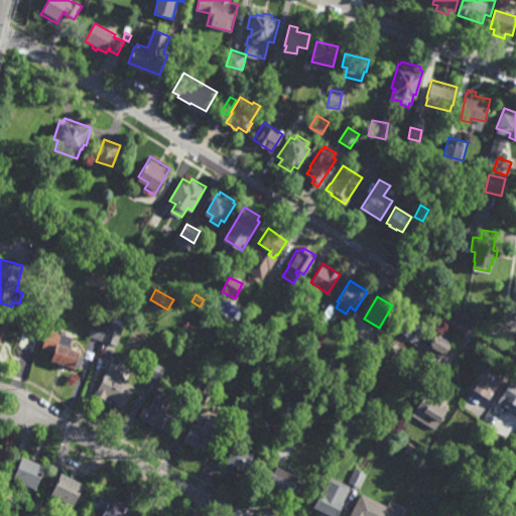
[(416,345),(394,332),(405,312),(427,326),(416,345)]
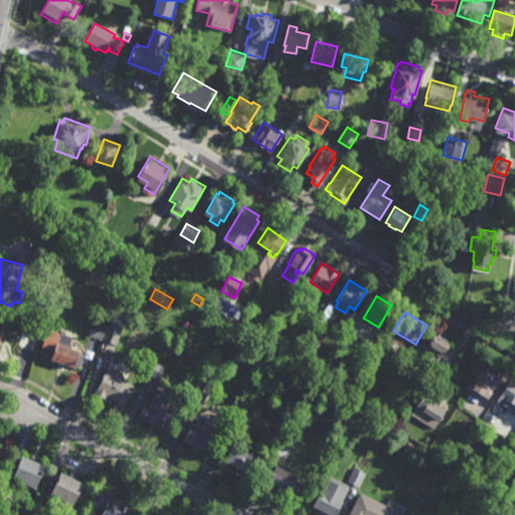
[(117,345),(104,340),(112,316),(123,320),(121,326),(124,326),(117,345)]
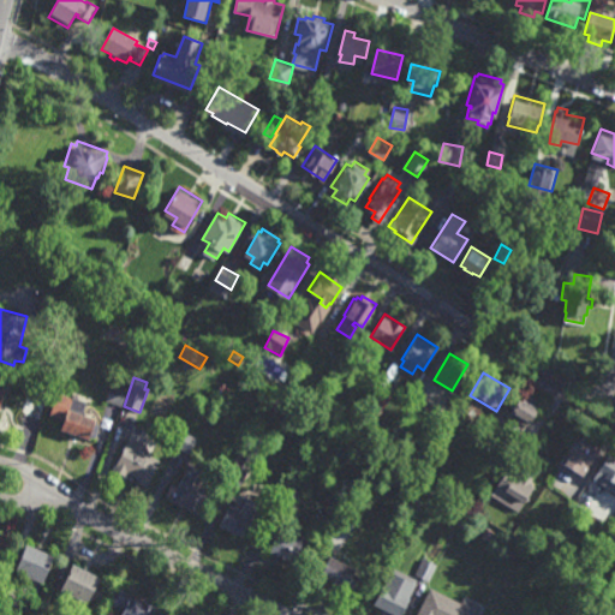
[(287,393),(285,384),(292,382),(294,392),(287,393)]
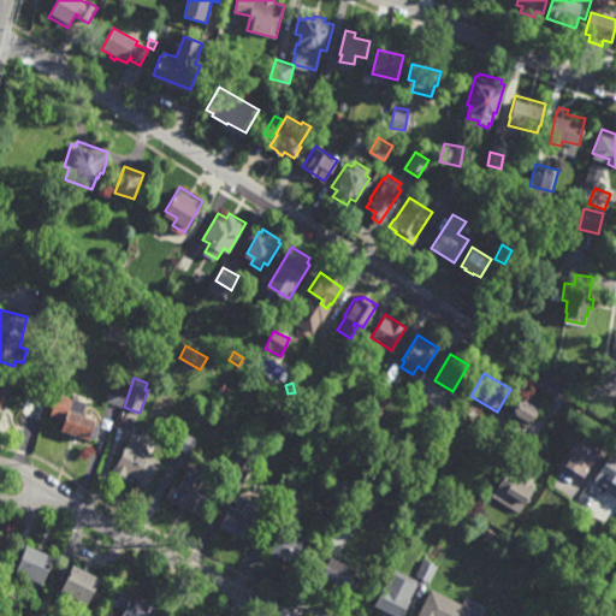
[(122,407),(106,402),(112,386),(128,392),(122,407)]
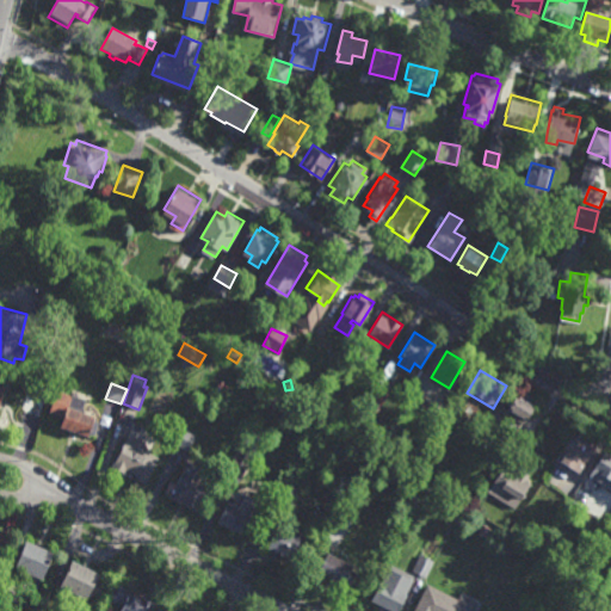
[(376,413),(366,407),(378,388),(388,394),(376,413)]
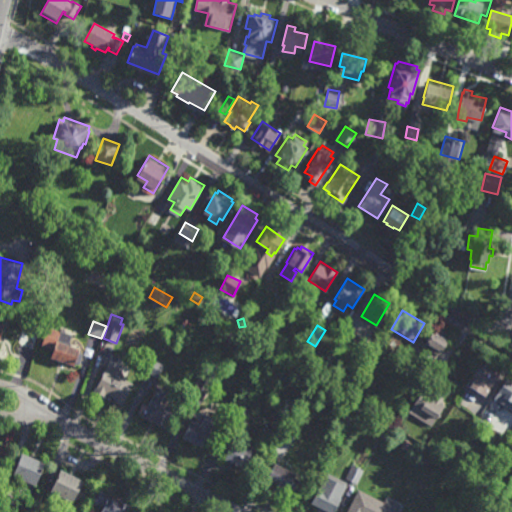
[(445,332),(443,336),(447,339),(434,361),(426,357),(430,350),(429,349),(431,346),(424,343),(432,329),(433,330),(435,326),(445,332)]
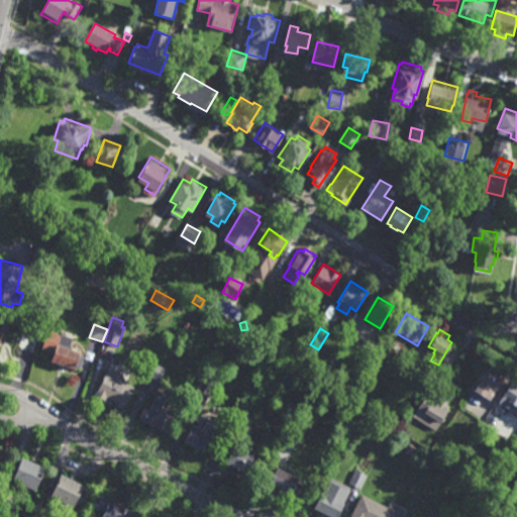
[(80,368),(76,367),(75,370),(50,362),(57,343),(80,351),(79,353),(84,355),(80,368)]
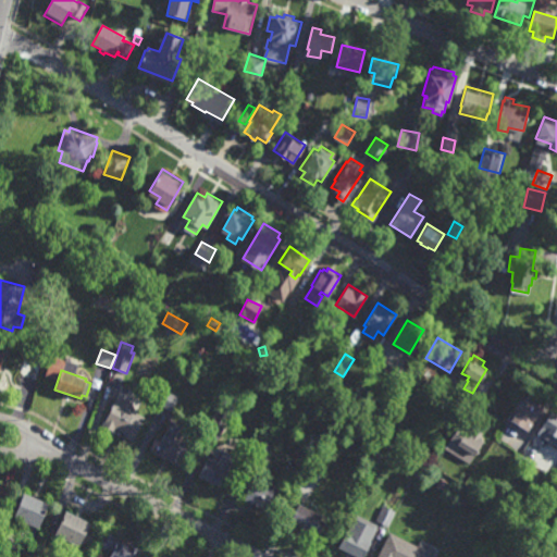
[(29,405),(16,401),(24,376),(36,380),(29,405)]
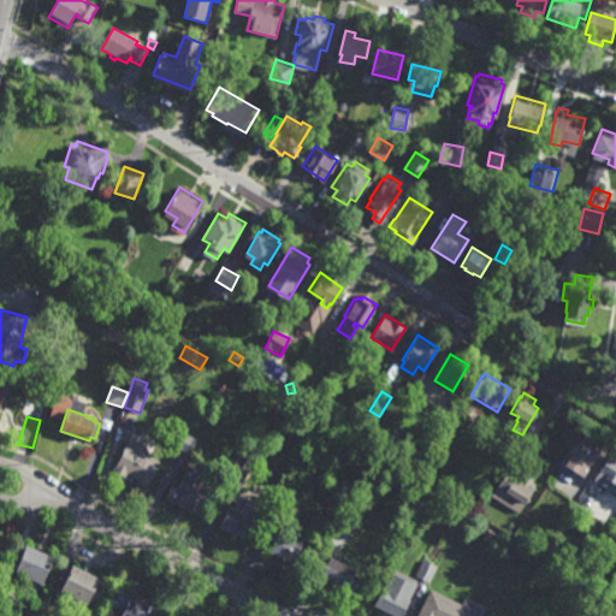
[(191,455),(176,449),(183,432),(199,439),(191,455)]
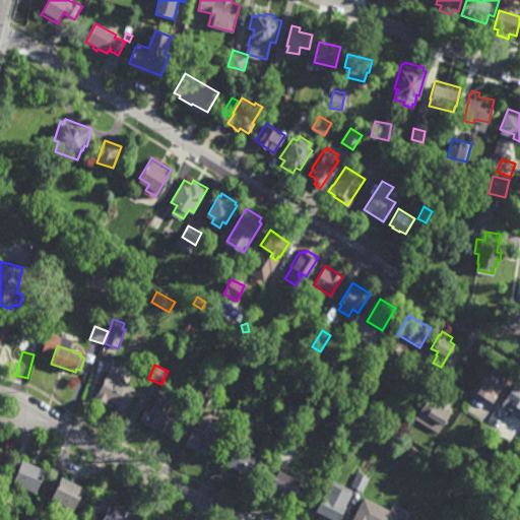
[(205,407),(194,401),(212,367),(223,373),(205,407)]
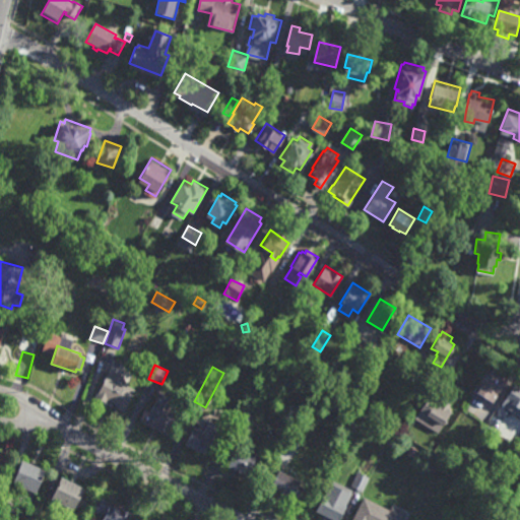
[(508,378),(494,402),(474,390),(488,367),(508,378)]
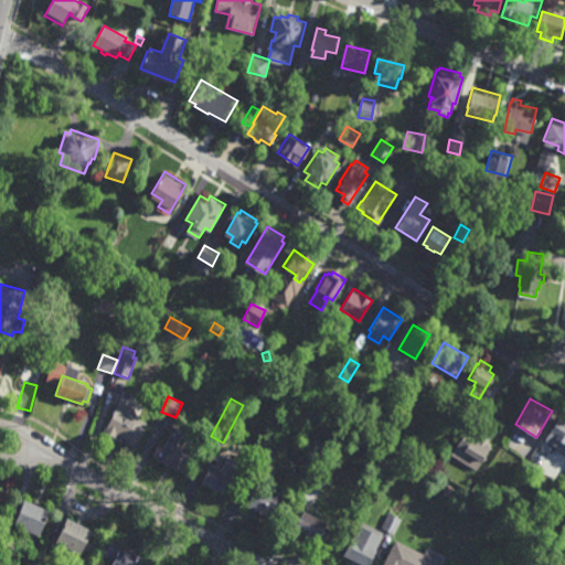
[(136,448),(104,432),(119,402),(135,411),(131,415),(148,424),(136,448)]
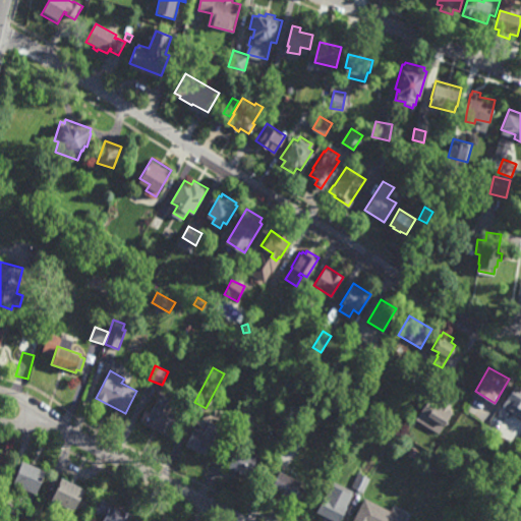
[(520,387),(520,416),(503,405),(516,385),(520,387)]
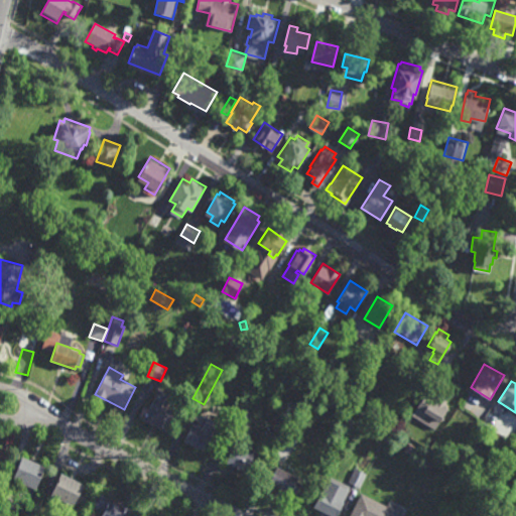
[(166,431),(143,419),(158,390),(168,395),(162,405),(176,412),(166,431)]
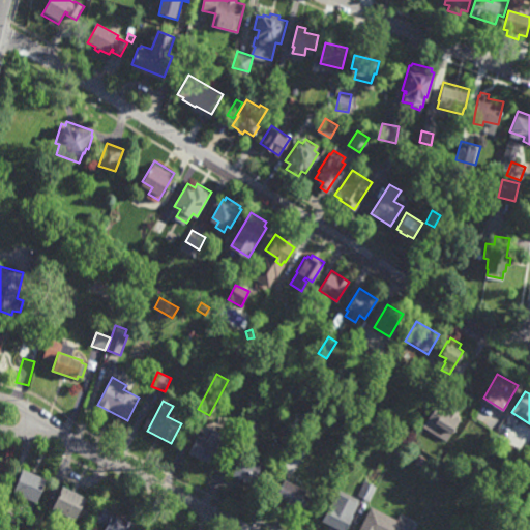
[(446,442),(422,427),(437,405),(461,419),(446,442)]
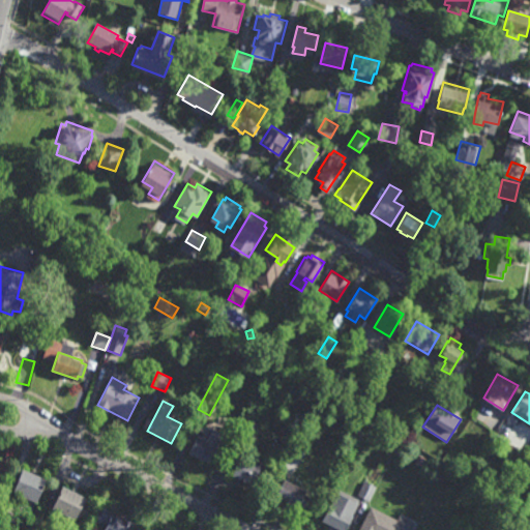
[(257,422),(258,423),(252,437),(239,431),(245,418),(247,419),(249,414),(259,418),(257,422)]
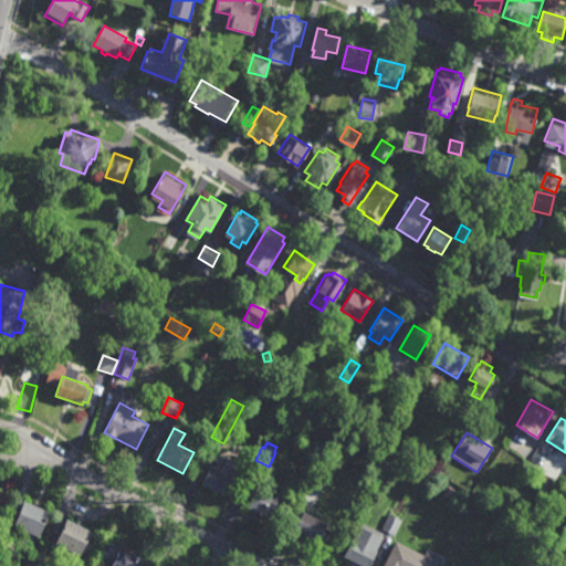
[(234,475),(240,478),(231,495),(226,493),(226,494),(203,483),(212,464),(223,469),(229,458),(241,463),(234,475)]
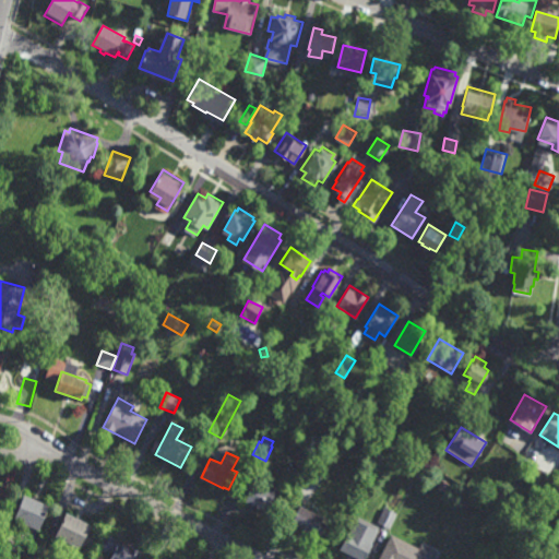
[(445,492),(438,489),(442,480),(450,484),(445,492)]
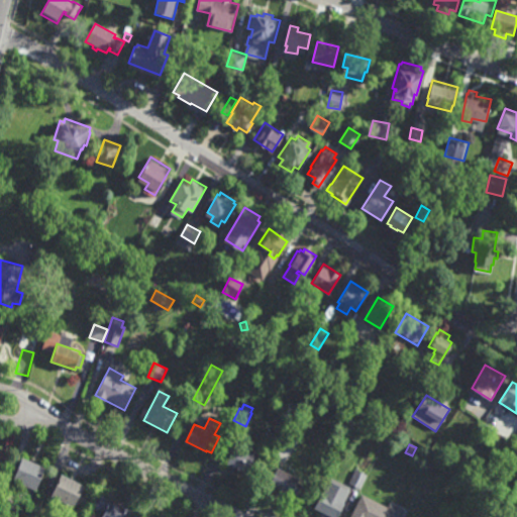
[(251,477),(227,463),(236,445),(261,458),(251,477)]
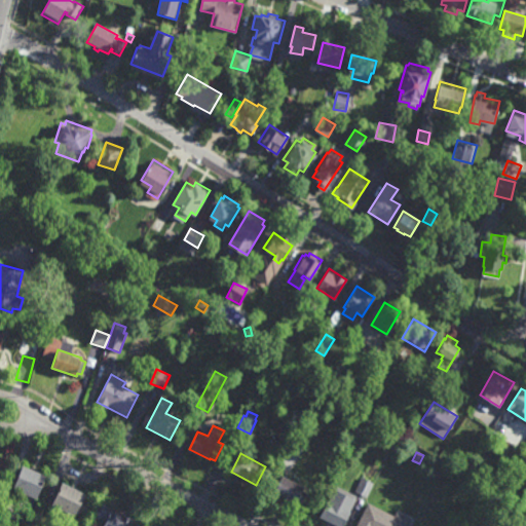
[(36,498),(12,489),(23,465),(46,476),(36,498)]
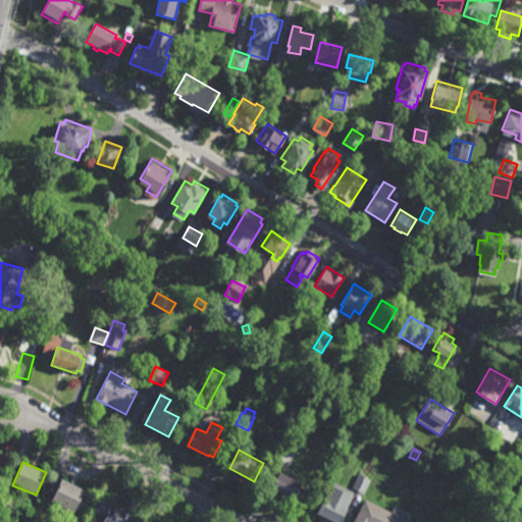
[(300,501),(295,498),(293,501),(270,489),(278,472),(301,483),(301,485),(306,487),(300,501)]
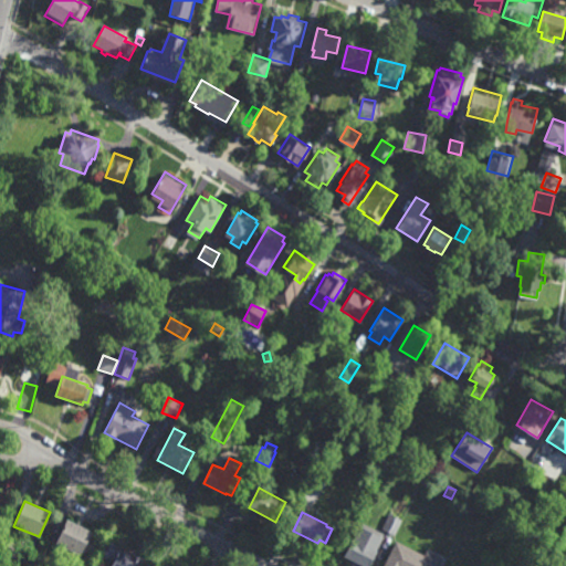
[(394,536),(381,530),(389,514),(401,521),(394,536)]
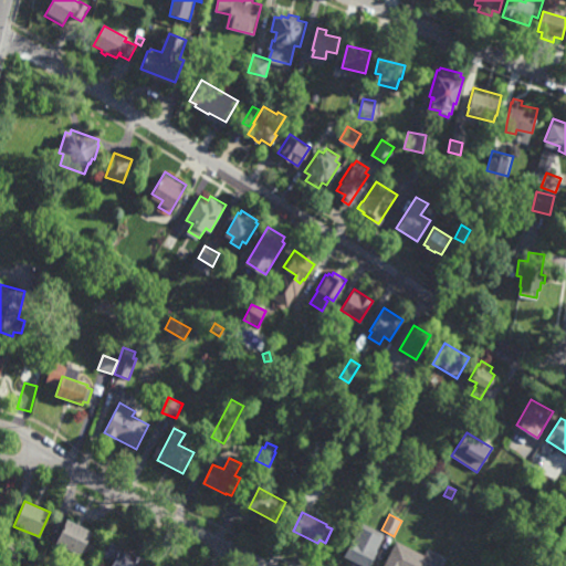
[(91,554),(84,549),(81,555),(56,542),(67,520),(92,532),(90,537),(97,542),(91,554)]
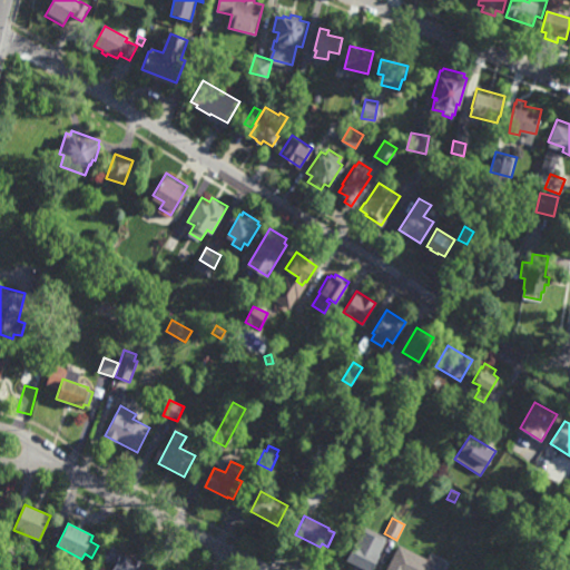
[(371,569),(365,569),(345,560),(354,542),(379,554),(371,569)]
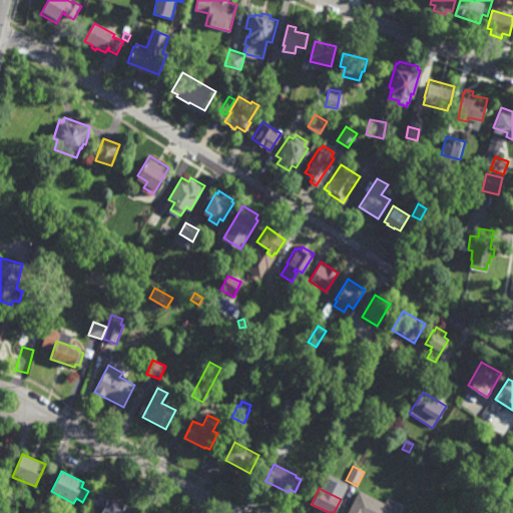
[(127,512),(100,512),(103,508),(91,502),(98,489),(106,493),(105,494),(130,507),(127,512)]
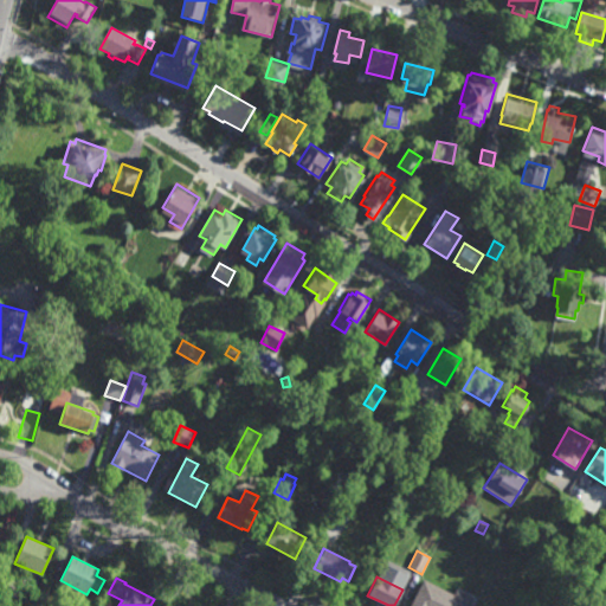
[(455,594),(456,591),(472,599),(469,605),(410,605),(424,580),(455,594)]
